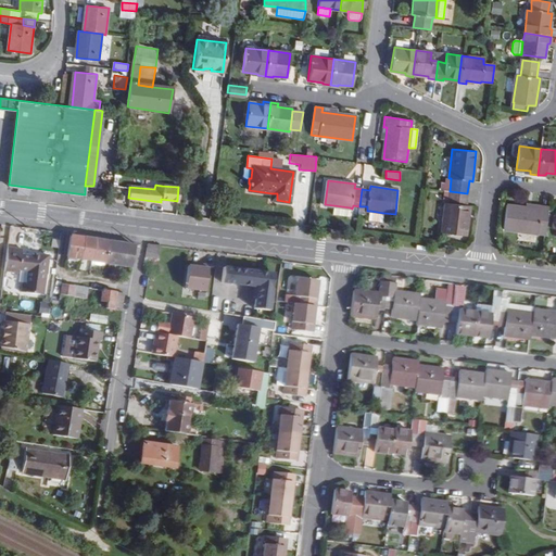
[(466,205),(467,193),(450,191),(449,203),(445,202),(441,232),(465,236),(467,220),(469,205),(466,205)]
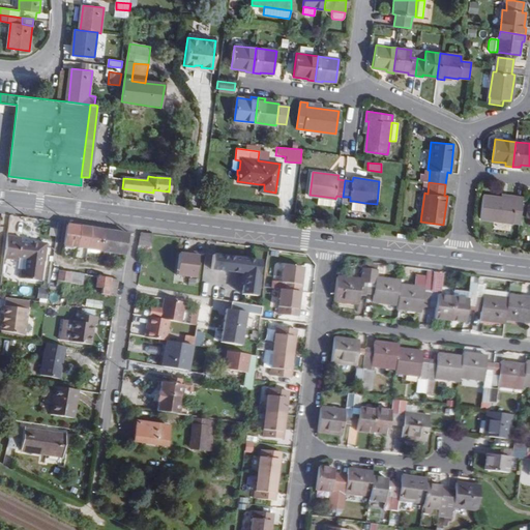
[(332,207),(333,198),(318,196),(317,205),(332,207)]
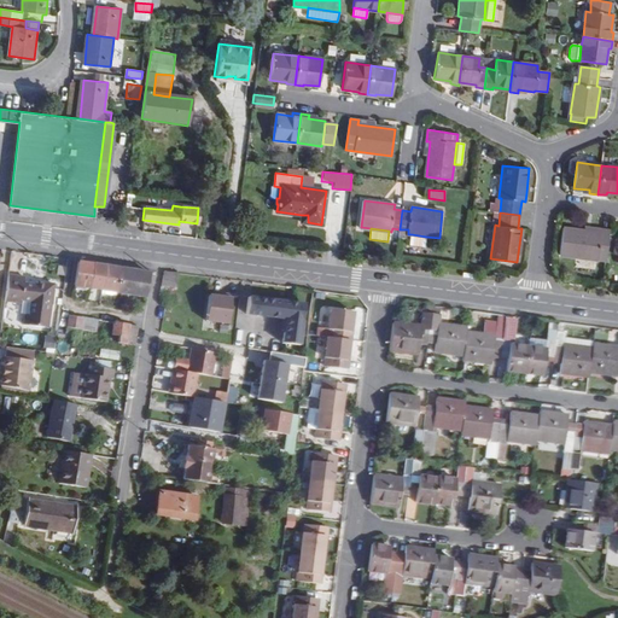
[(601,229),(601,233),(563,228),(559,254),(605,260),(610,231),(601,229)]
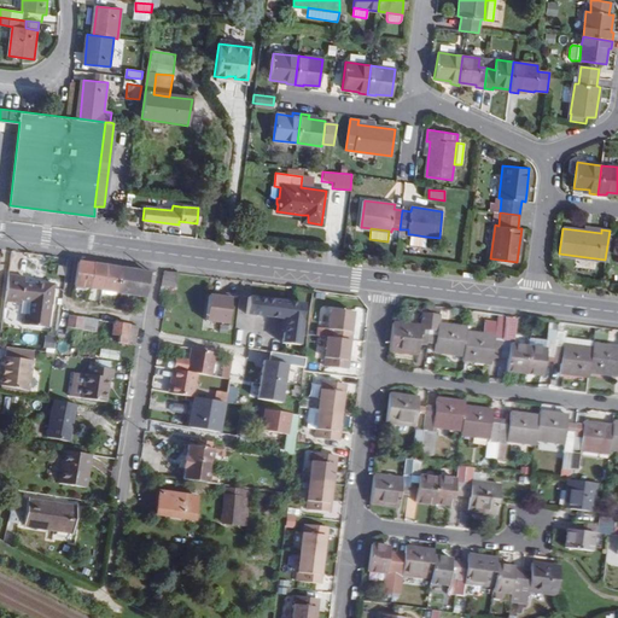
[(426,237),(412,234),(409,244),(425,246),(426,237)]
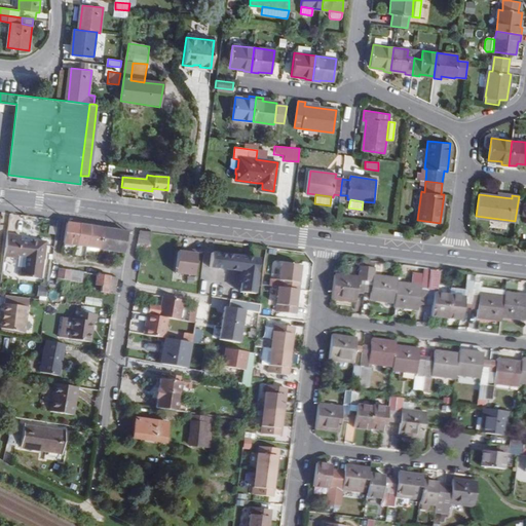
[(80,224),(67,222),(64,240),(65,240),(72,242),(77,242),(80,224)]
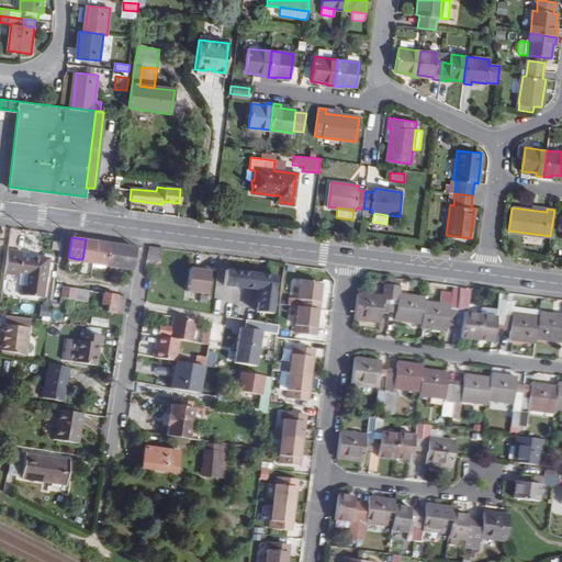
[(82,259),(93,261),(97,242),(86,239),(82,259)]
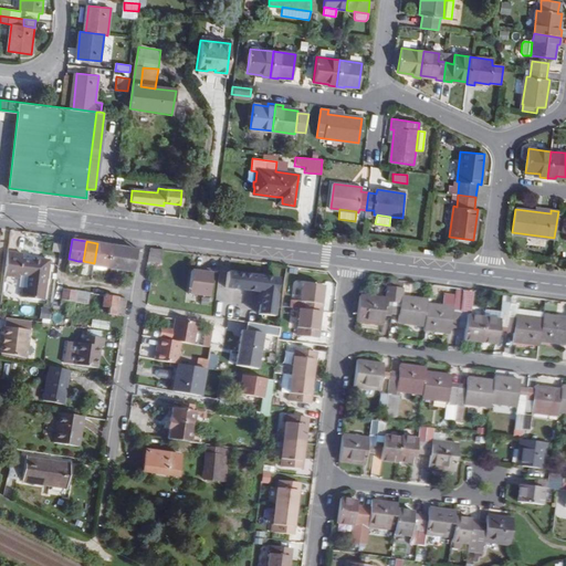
[(107,265),(111,245),(97,243),(94,263),(107,265)]
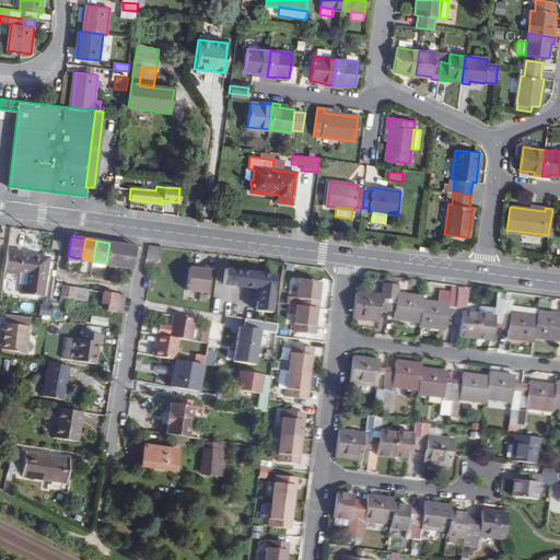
[(132,267),(137,247),(109,243),(106,263),(132,267)]
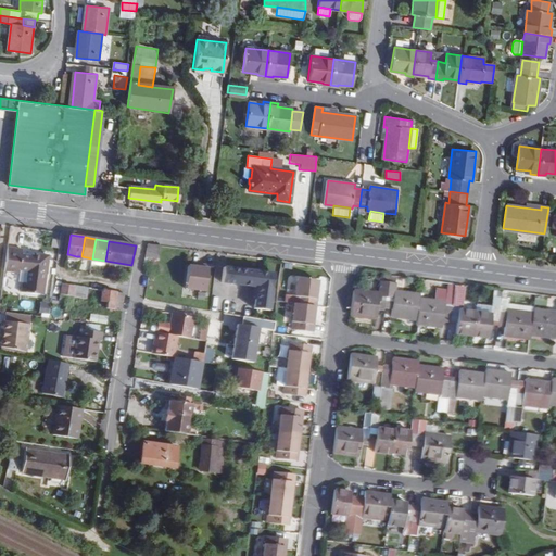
[(143,269),(156,272),(161,243),(148,242),(143,269)]
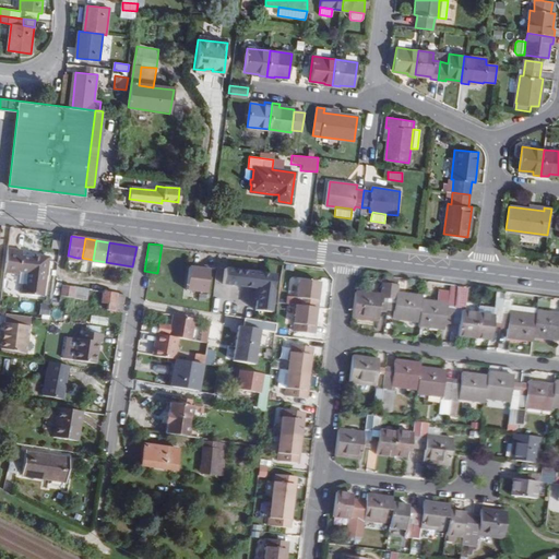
[(22,252),(23,247),(8,245),(4,270),(19,271),(20,269),(25,270),(23,281),(21,281),(20,289),(42,293),(43,283),(46,284),(49,253),(38,251),(38,254),(22,252)]
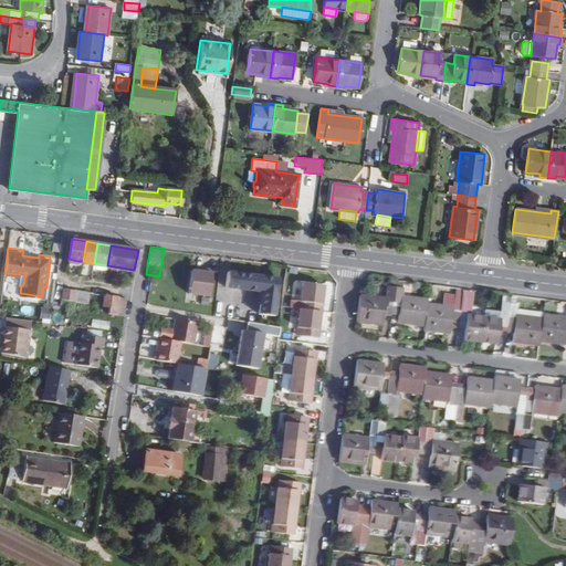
[(203,271),(192,269),(190,281),(211,284),(213,269),(205,268),(203,271)]
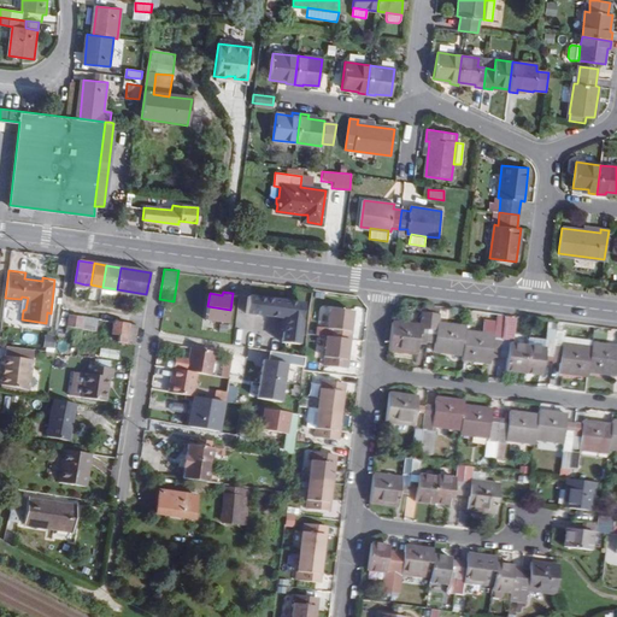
[(251,295),(248,311),(287,317),(283,341),(301,344),(307,304),(251,295)]
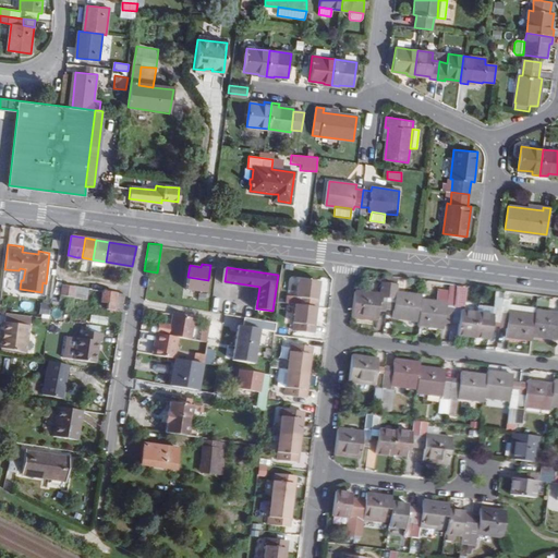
[(206,290),(208,280),(187,277),(186,287),(206,290)]
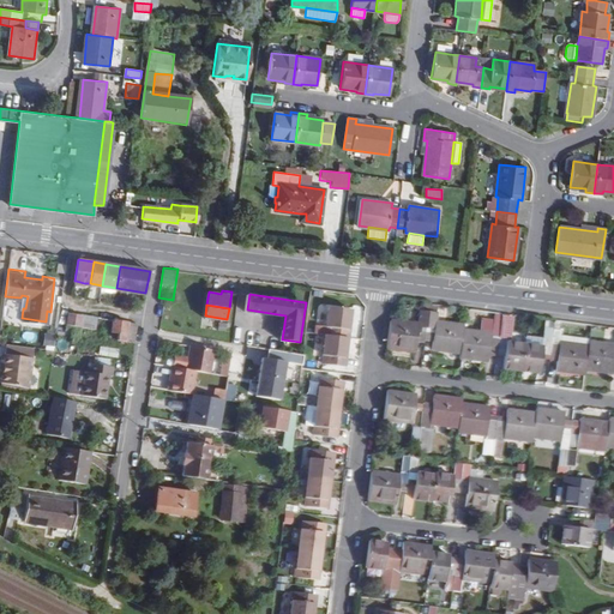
[(345,317),(347,308),(329,306),(326,326),(318,325),(317,333),(325,335),(344,337),(345,329),(348,330),(350,317),(345,317)]
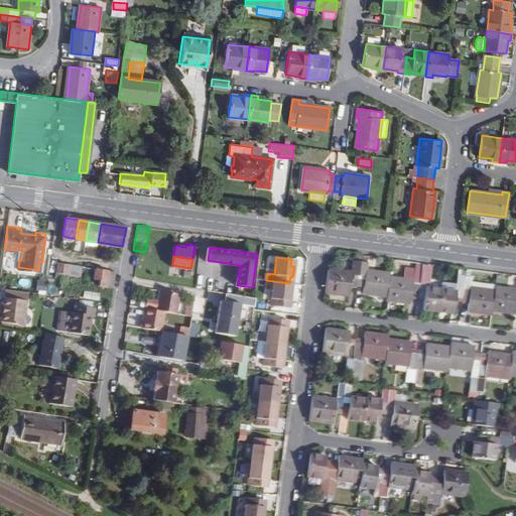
[(327,292),(350,296),(352,285),(353,274),(359,275),(361,260),(355,259),(353,271),(329,268),(327,292)]
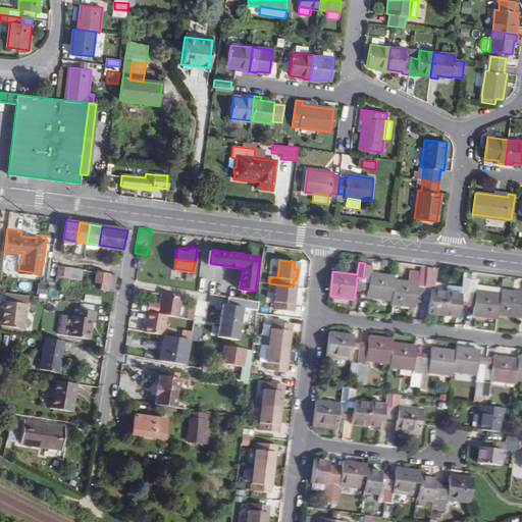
[(363,278),(370,278),(369,290),(368,297),(392,300),(395,278),(395,275),(371,272),(372,264),(365,263),(363,278)]
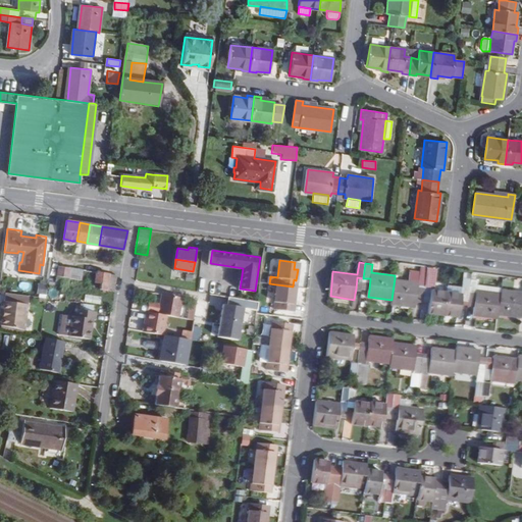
[(69,267),(58,265),(56,275),(67,277),(69,267)]
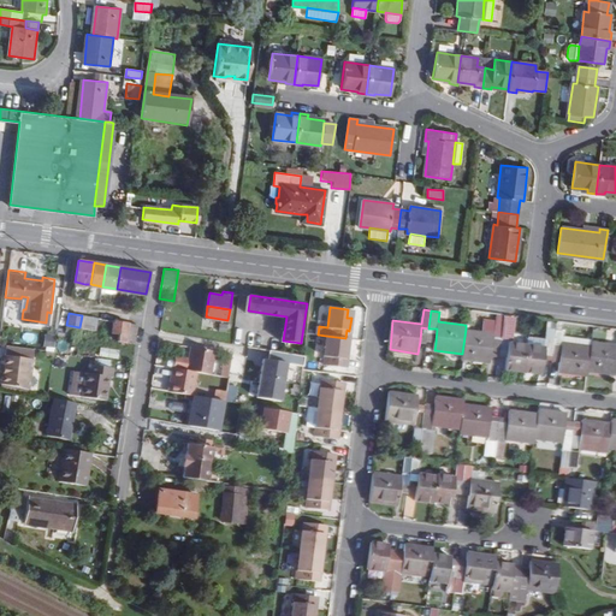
[(95,330),(98,318),(82,315),(80,327),(82,327),(95,330)]
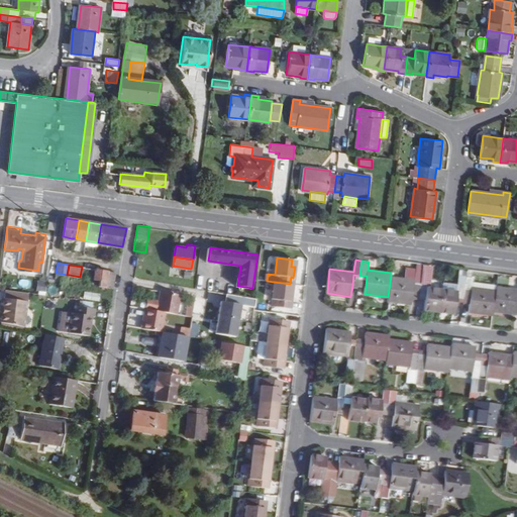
[(99,286),(105,287),(106,280),(107,271),(95,269),(94,279),(100,280),(99,286)]
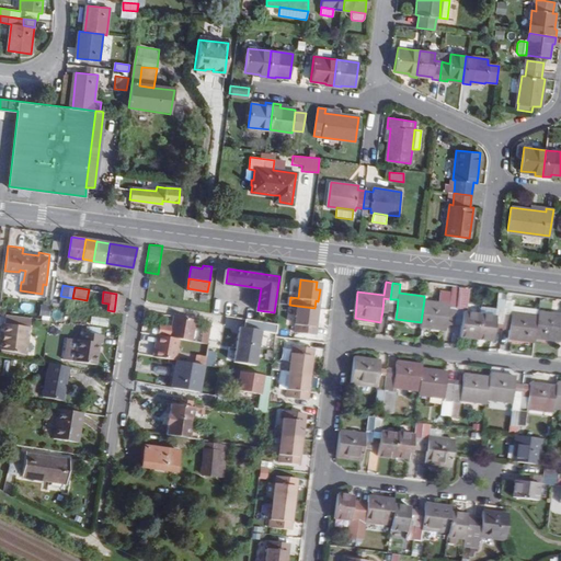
[(457,311),(459,294),(442,292),(439,301),(424,299),(421,322),(421,327),(447,330),(448,318),(449,310),(457,311)]
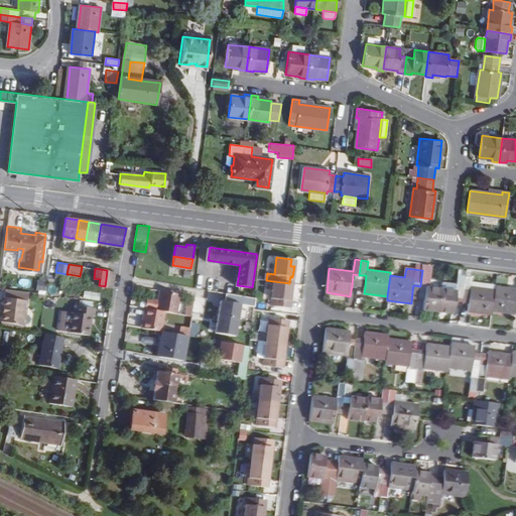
[(116,272),(107,270),(106,279),(105,286),(114,287),(115,281),(116,272)]
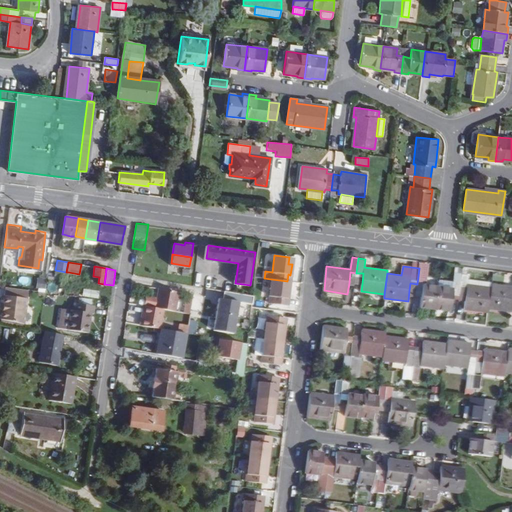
[(423,285),(426,269),(419,268),(416,291),(416,293),(422,294),(421,307),(436,308),(439,287),(423,285)]
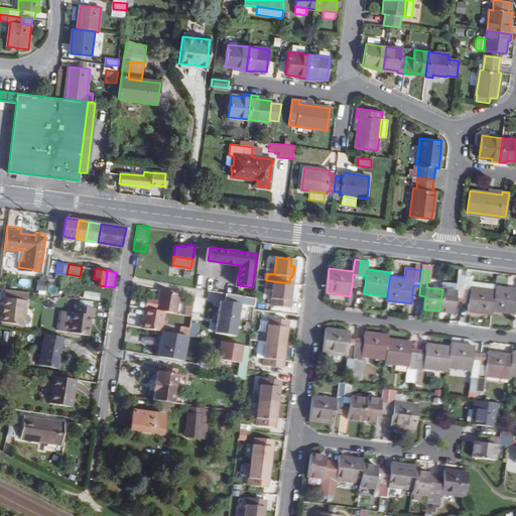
[(55,272),(54,282),(65,285),(67,274),(55,272)]
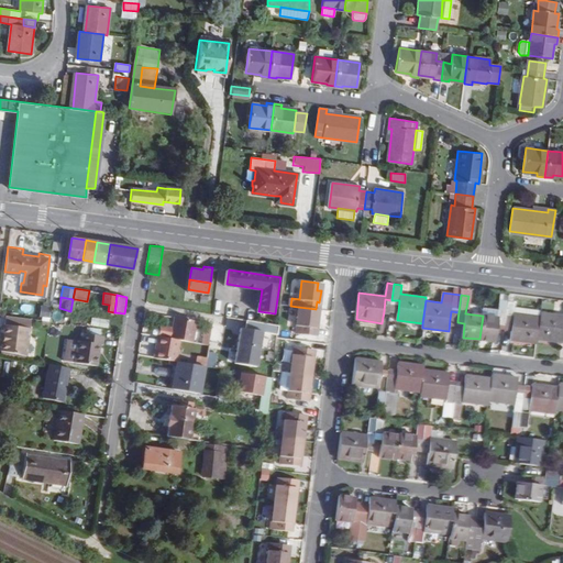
[(392,300),(390,311),(398,312),(399,300),(392,300)]
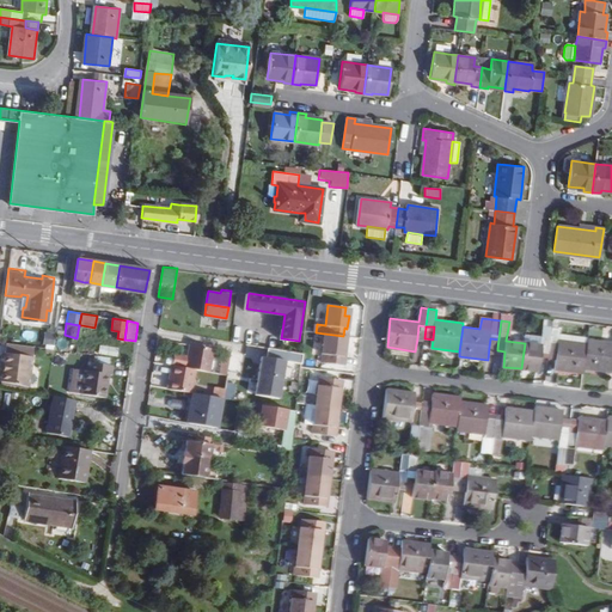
[(560,332),(561,328),(554,326),(552,336),(549,357),(556,359),(555,368),(585,372),(585,368),(587,344),(558,341),(560,332)]
